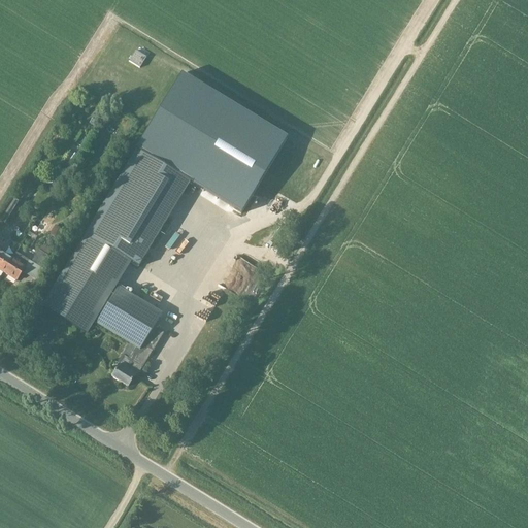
[(86,236),(43,306),(86,332),(129,262),(129,261),(138,266),(189,183),(240,215),(287,139),(184,76),(139,150),(86,236)]
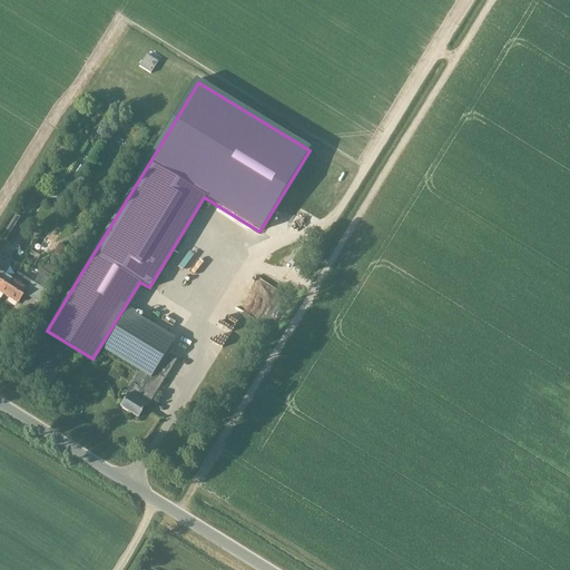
[(15,216),(0,238),(9,244),(23,222),(15,216)]
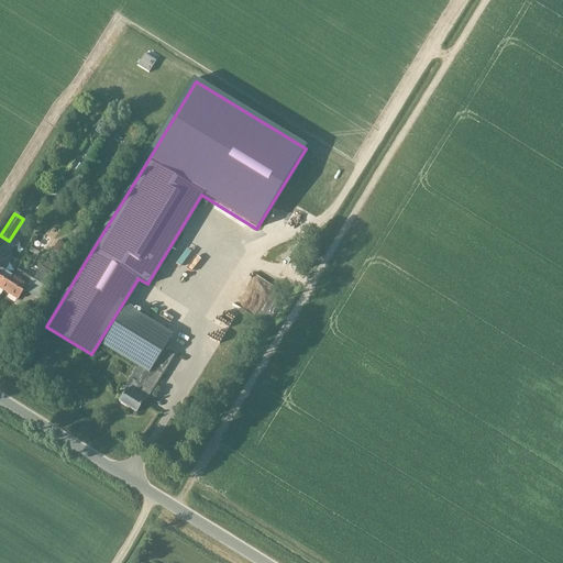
[(0,288),(3,290),(17,269),(12,276),(3,272),(11,258),(6,255),(0,264),(0,288)]
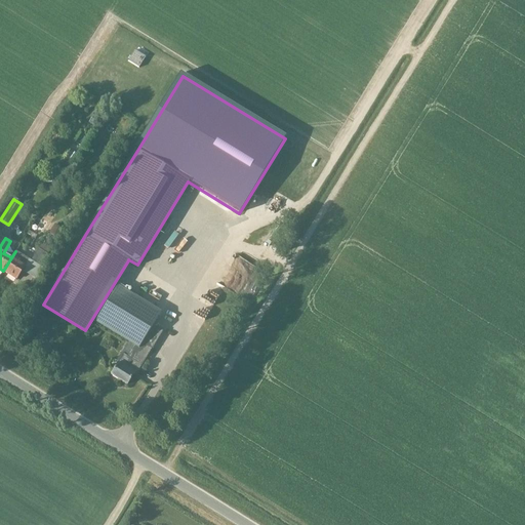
[(38,248),(31,260),(39,267),(47,254),(38,248)]
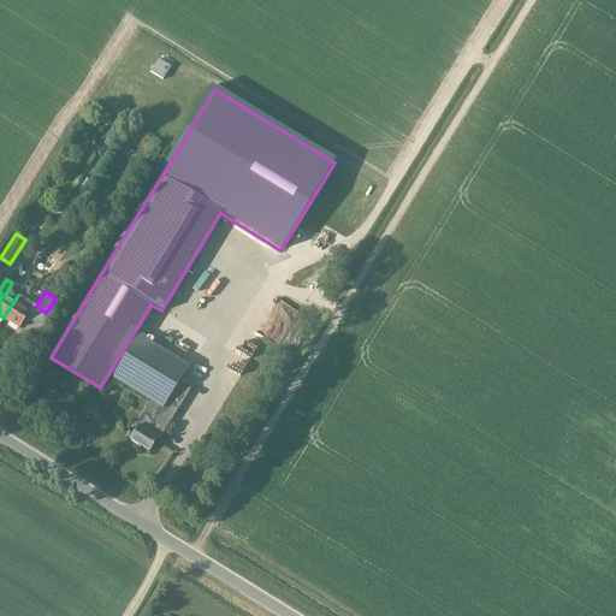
[(34,304),(18,295),(4,318),(19,327),(34,304)]
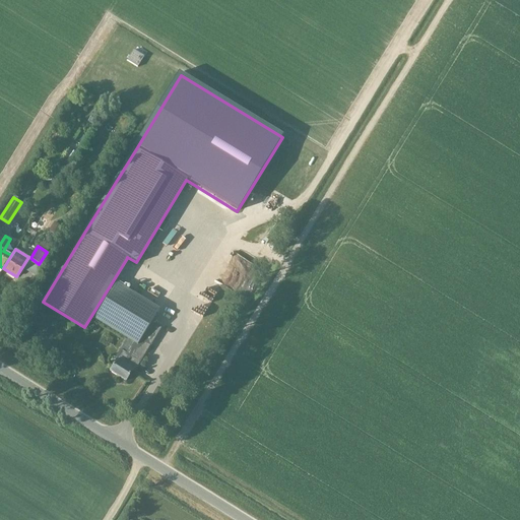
[(131,370),(134,371),(161,327),(150,321),(158,309),(116,282),(94,317),(120,332),(119,334),(128,340),(127,341),(125,340),(114,359),(116,360),(110,371),(126,381),(131,373),(130,373),(131,370)]
